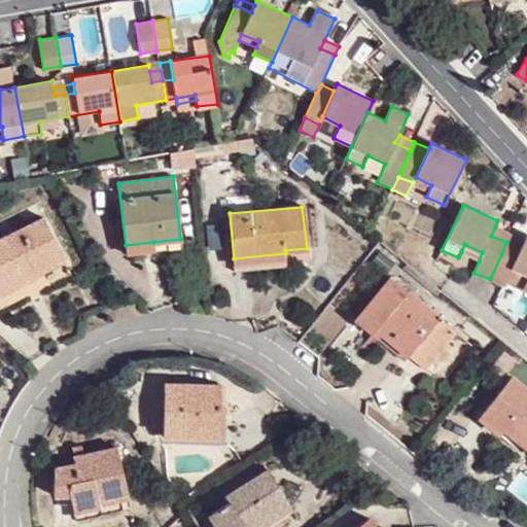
[(0,294),(22,284),(13,269),(27,260),(33,274),(63,259),(44,217),(0,238),(0,294)]
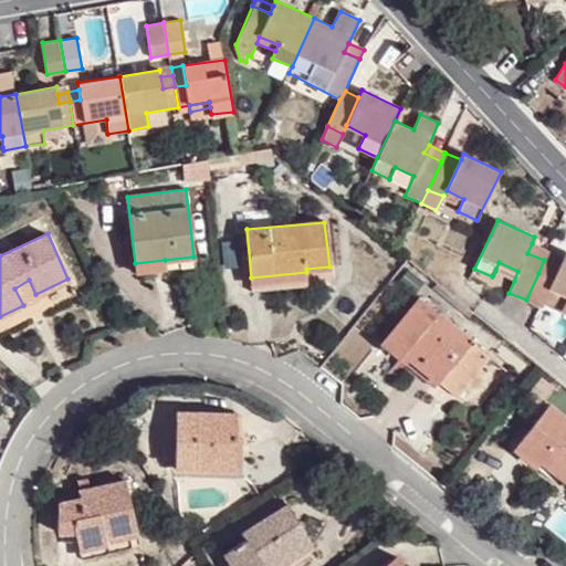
[(544,260),(548,250),(532,243),(527,253),(544,260)]
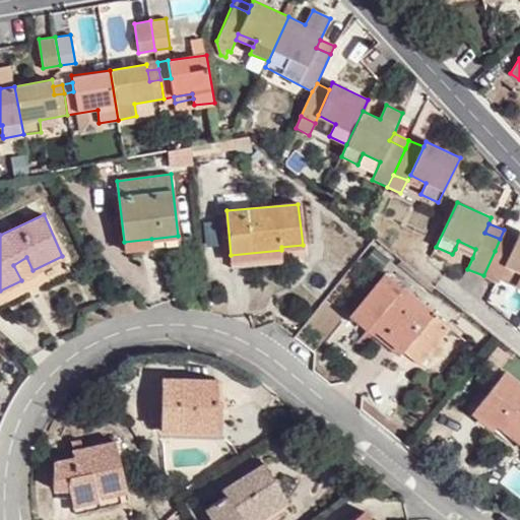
[(495,251),(483,275),(497,282),(502,272),(506,265),(519,238),(504,230),(500,239),(509,243),(503,255),(495,251)]
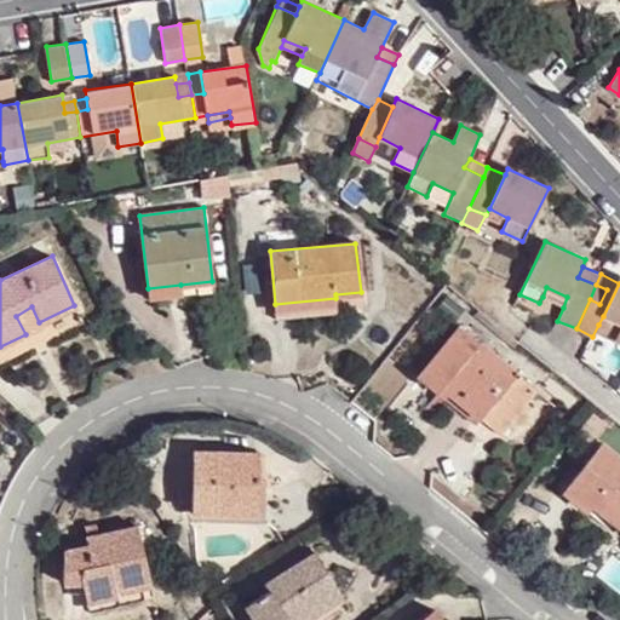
[(619,340),(619,279),(619,283),(603,316),(619,322),(619,327),(616,333),(615,338),(619,340)]
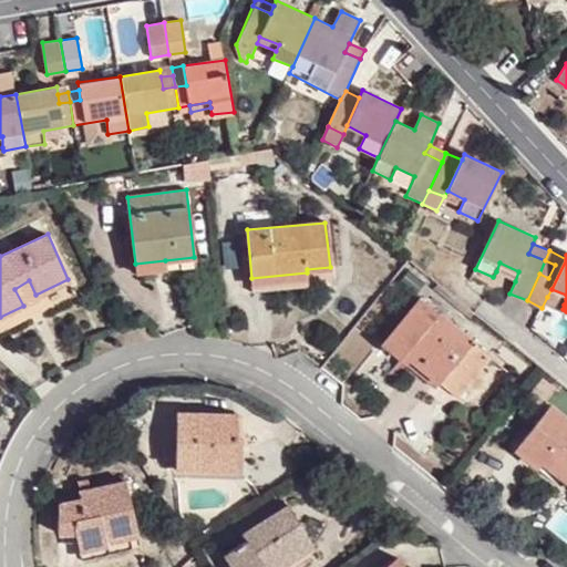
[(165,260),(135,264),(136,272),(167,269),(165,260)]
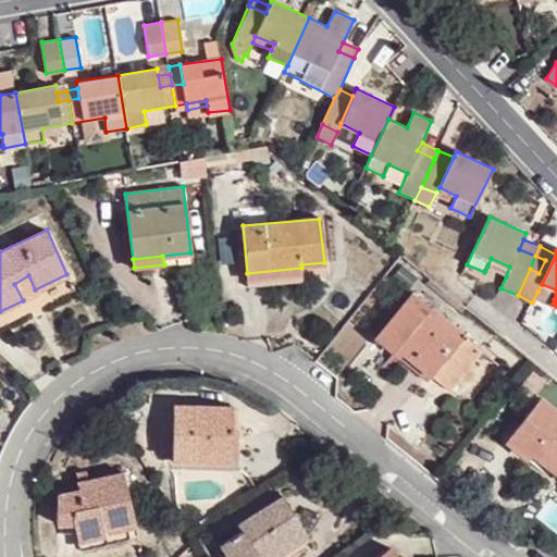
[(535,256),(530,269),(539,273),(545,260),(535,256)]
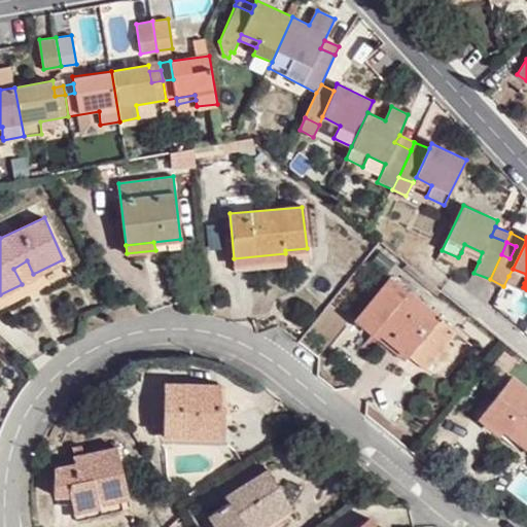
[(464,244),(461,252),(479,261),(482,252),(464,244)]
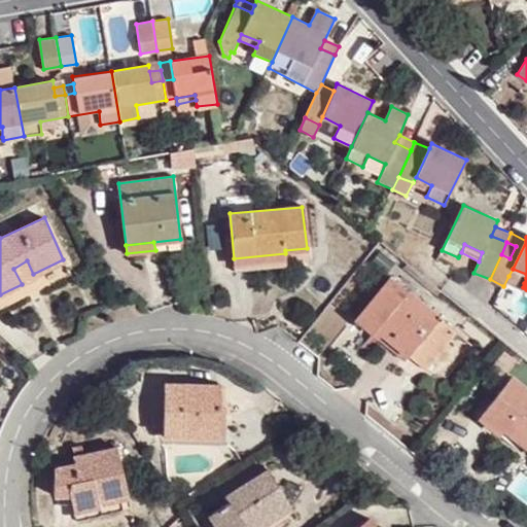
[(285,253),(234,258),(236,272),(286,267),(285,253)]
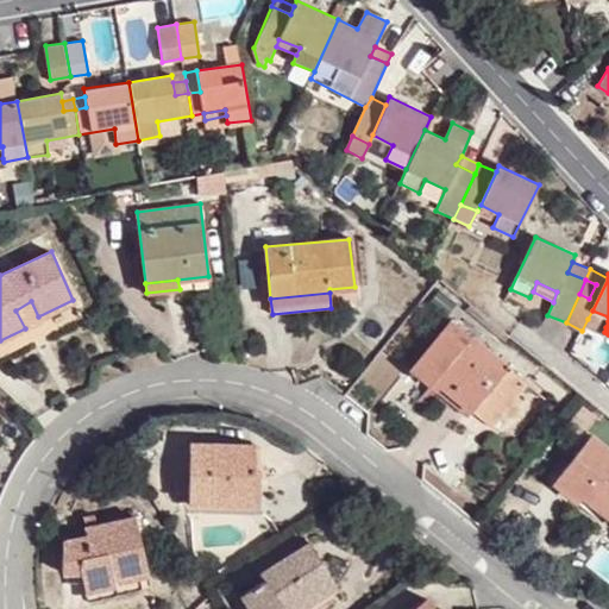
[(16,311),(25,328),(41,321),(38,316),(31,301),(16,311)]
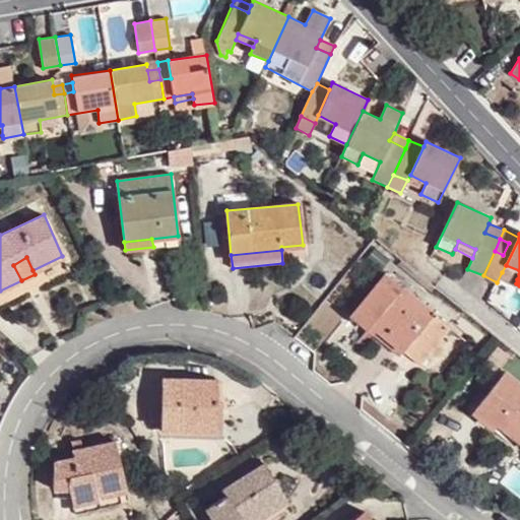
[(519,274),(519,270),(506,265),(502,272),(517,279),(519,274)]
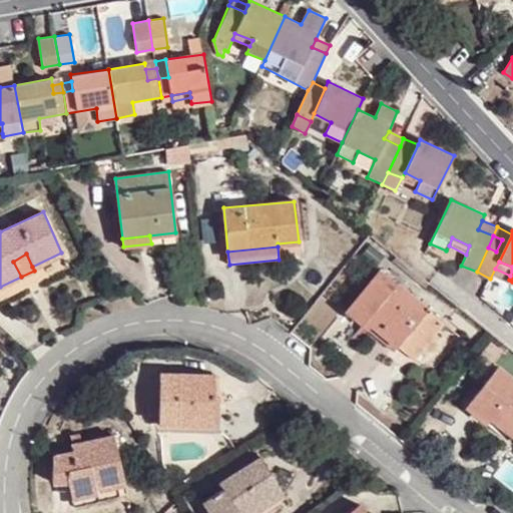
[(379,270),(345,310),(362,324),(365,320),(395,346),(427,309),(428,308),(379,270)]
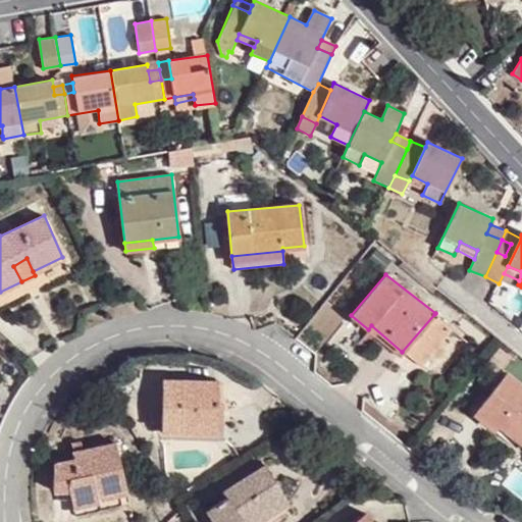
[(434,314),(402,352),(418,366),(451,328),(434,314)]
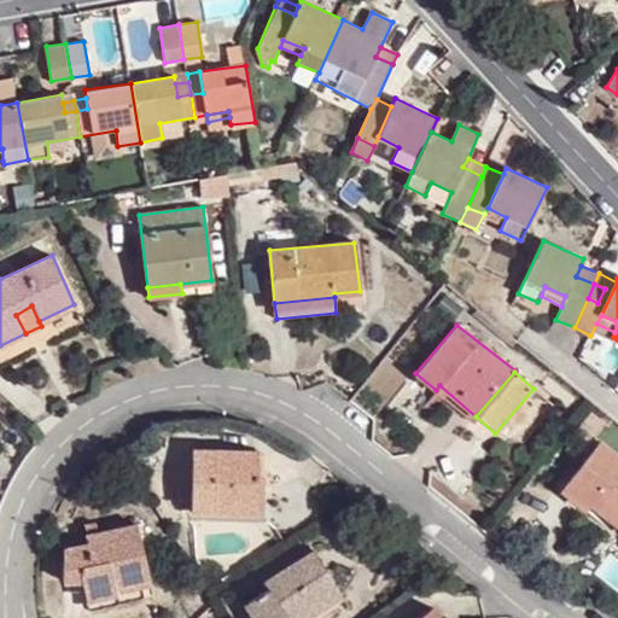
[(565,484),(592,505),(617,526),(617,455),(599,439),(565,484)]
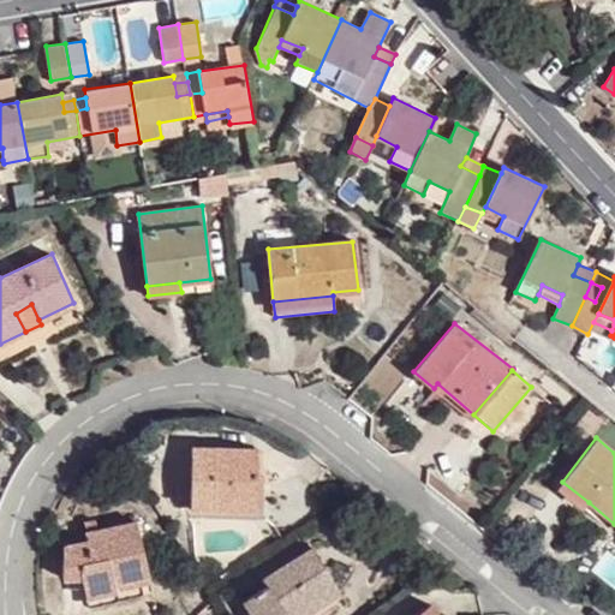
[(189,508),(224,508),(224,502),(258,501),(260,448),(192,446),(189,508)]
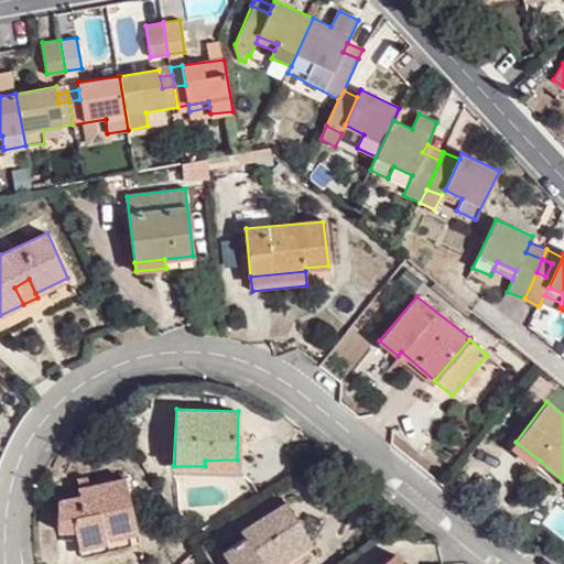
[(534,467),(540,461),(516,442),(511,449),(534,467)]
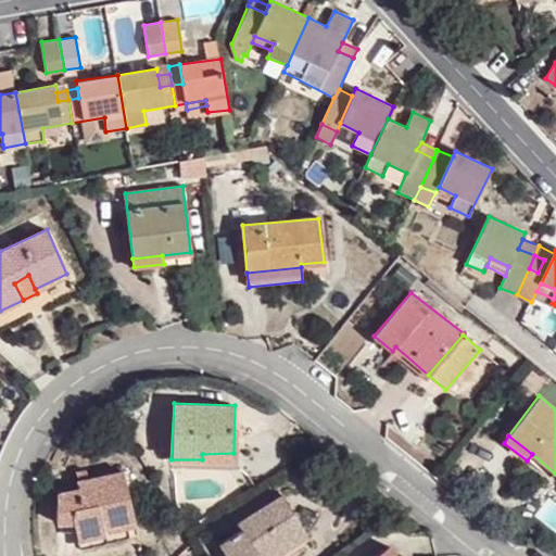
[(77,540),(105,533),(104,526),(134,519),(124,471),(78,479),(78,489),(60,492),(58,521),(75,520),(77,540)]
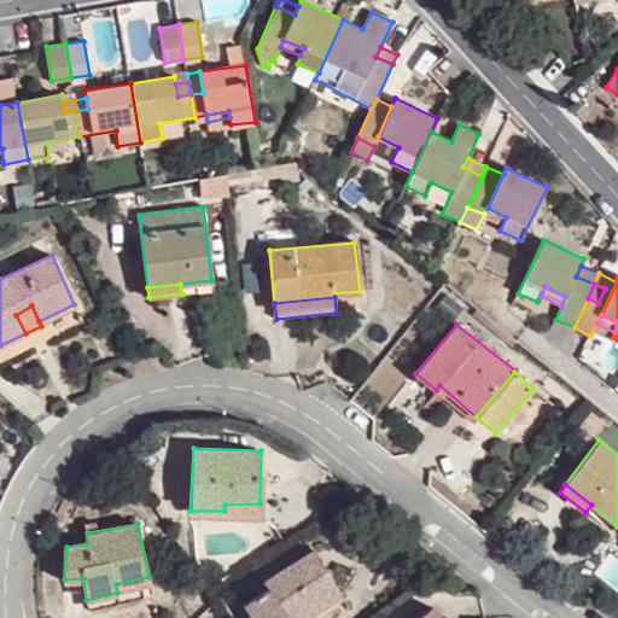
[(256,617),(291,617),(338,587),(314,548),(264,578),(269,587),(246,601),(256,617)]
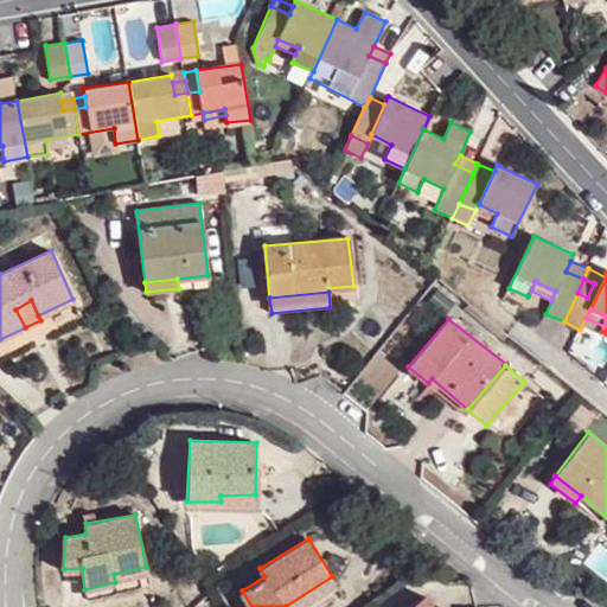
[(114,574),(115,582),(148,575),(146,567),(114,574)]
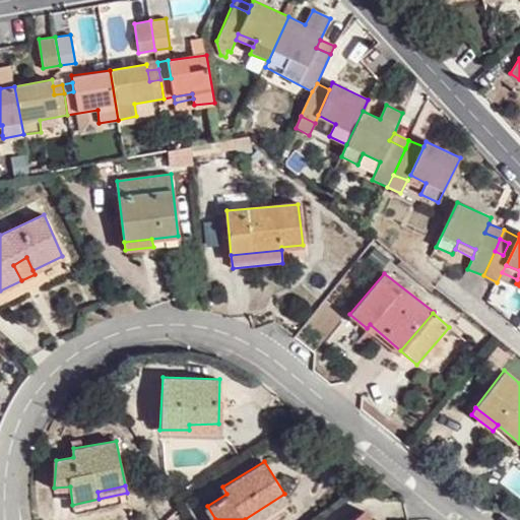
[(245,519),(259,519),(288,502),(284,494),(245,519)]
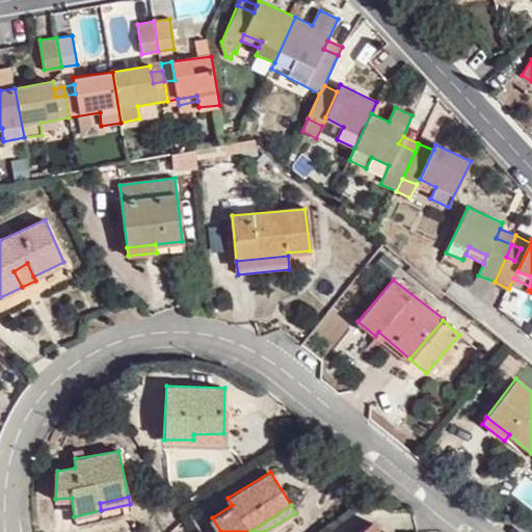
[(379,531),(373,523),(362,531),(379,531)]
